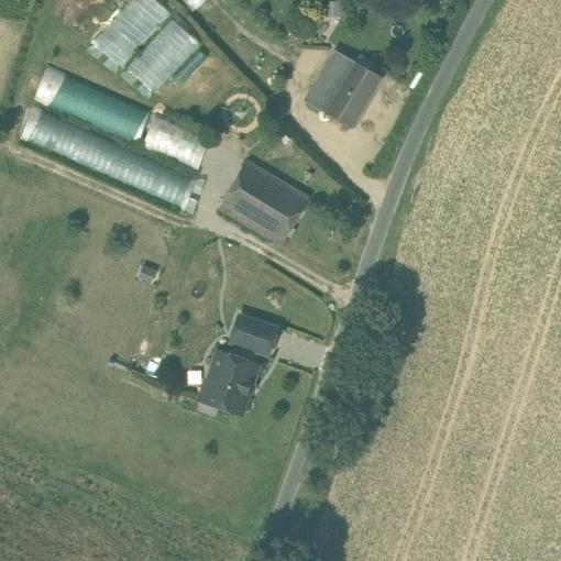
[(168,11),(155,0),(128,0),(94,39),(121,64),(168,11)]
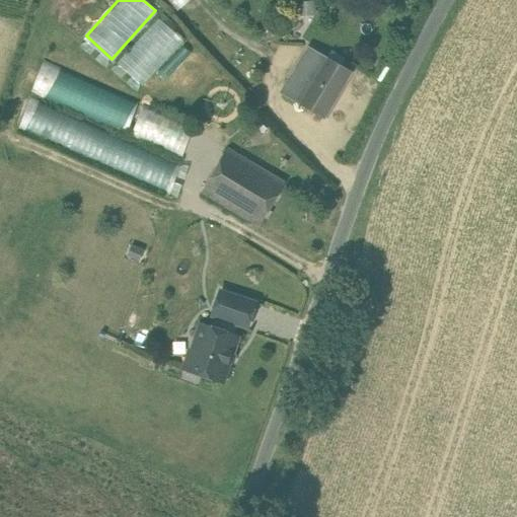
[(182,40),(157,17),(118,61),(143,83),(182,40)]
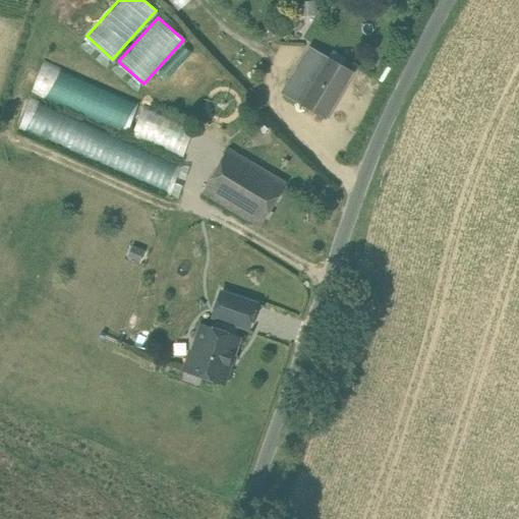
[(349,70),(308,47),(282,92),(323,116),(349,70)]
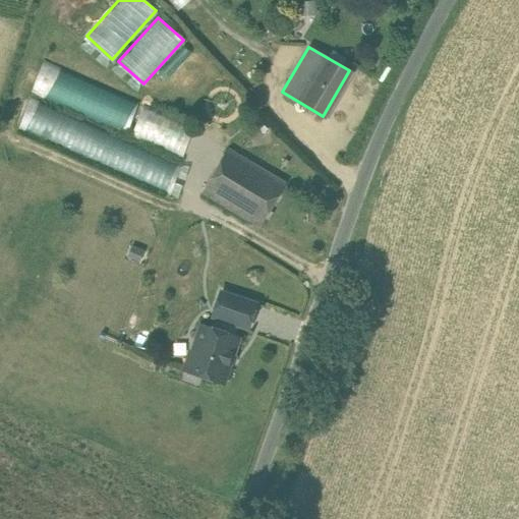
[(195,125),(45,60),(32,92),(184,157),(195,125)]
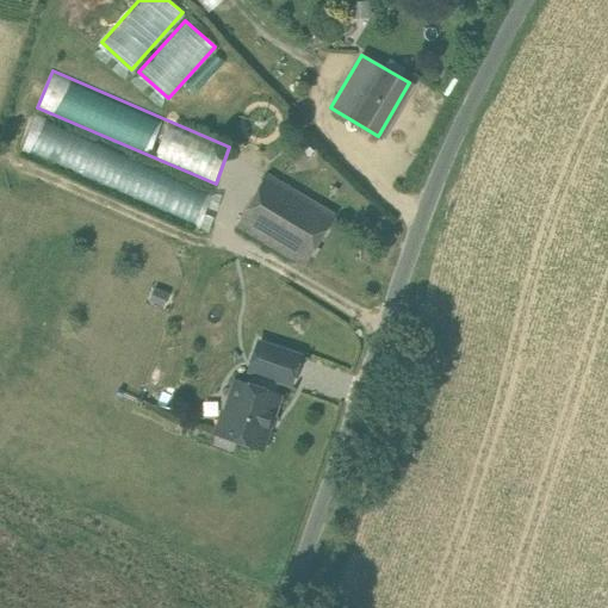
[(213,193),(36,113),(20,148),(198,228),(213,193)]
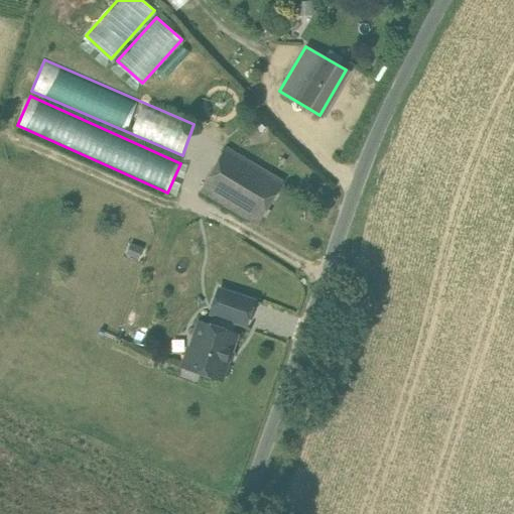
[(283,177),(228,145),(205,185),(259,218),(283,177)]
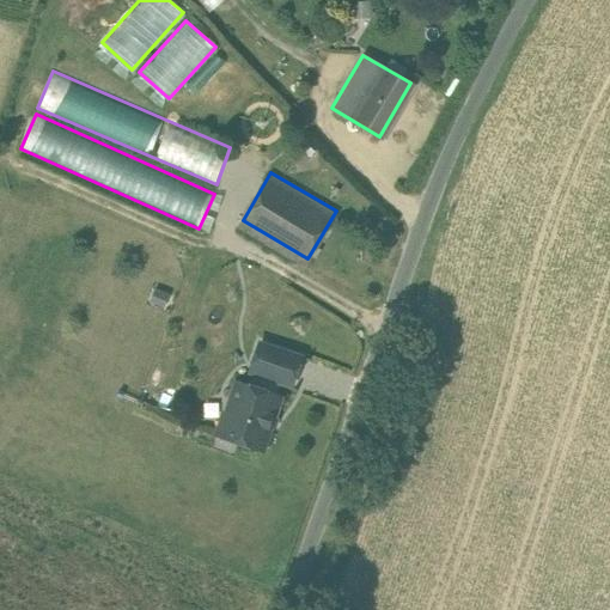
[(249,370),(258,373),(278,380),(290,384),(299,355),(258,341),(249,370)]
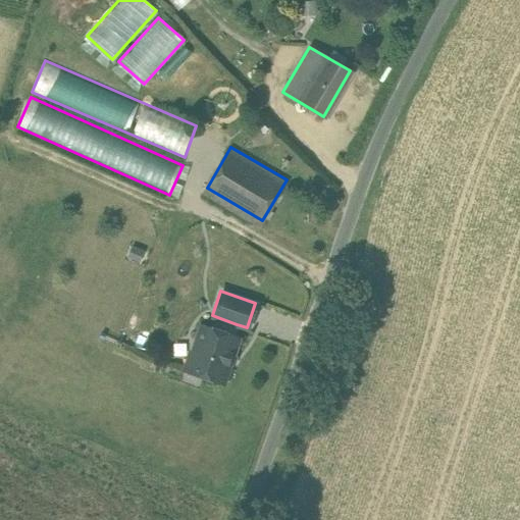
[(232,336),(237,324),(220,318),(216,330),(200,325),(192,351),(190,350),(184,368),(222,381),(237,338),(232,336)]
